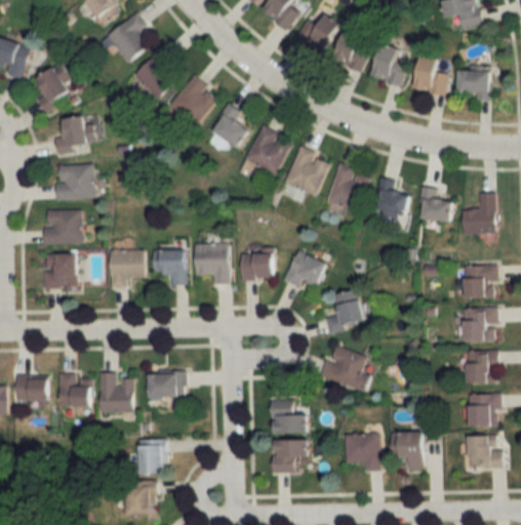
[(87,0),(84,4),(107,25),(120,9),(111,1),(111,0),(87,0)]
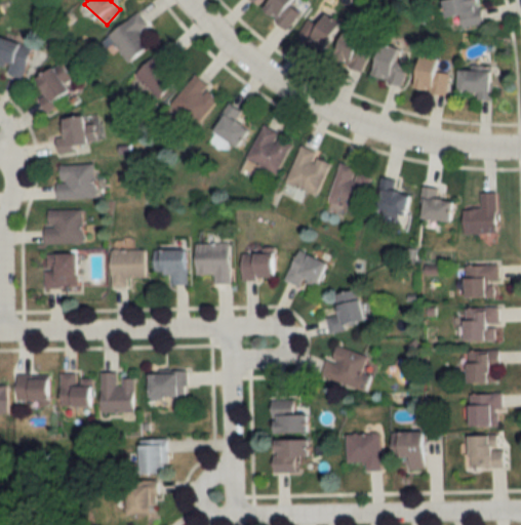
[(287,29),(307,1),(306,0),(271,0),(264,12),(287,29)]
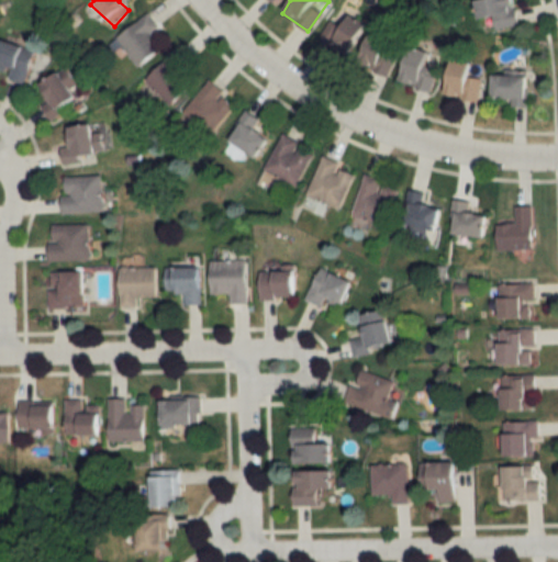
[(517,24),(512,0),(478,0),(475,1),(479,20),(491,18),(493,30),(517,24)]
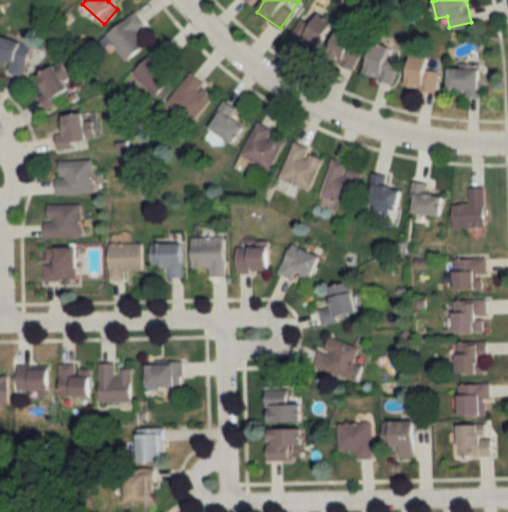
[(143,23),(131,11),(104,38),(126,61),(145,42),(134,32),(143,23)]
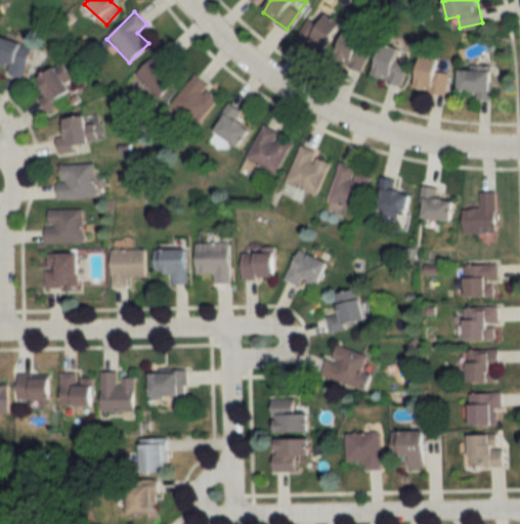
[(317,25),(306,17),(295,37),(322,53),(341,24),(325,13),(317,25)]
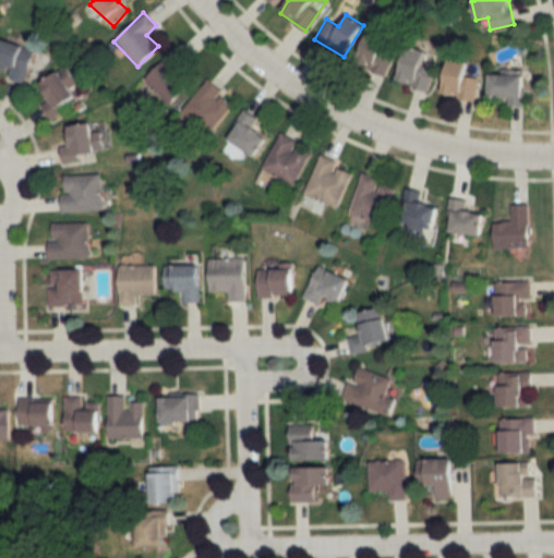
[(397,41),(370,28),(354,61),(382,74),(397,41)]
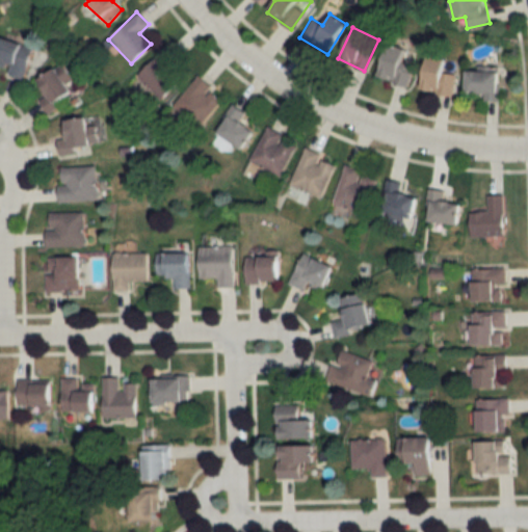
[(0,65),(7,69),(5,73),(20,79),(32,50),(2,37),(0,42),(0,65)]
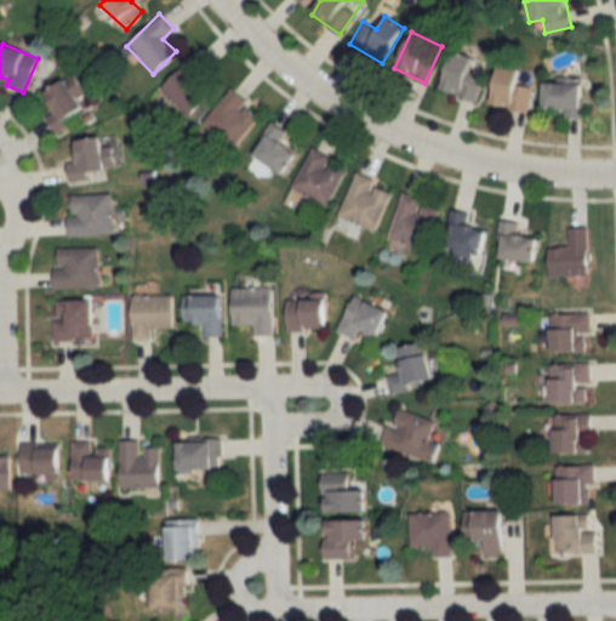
[(473,102),(479,84),(467,80),(474,60),(454,51),(439,90),(473,102)]
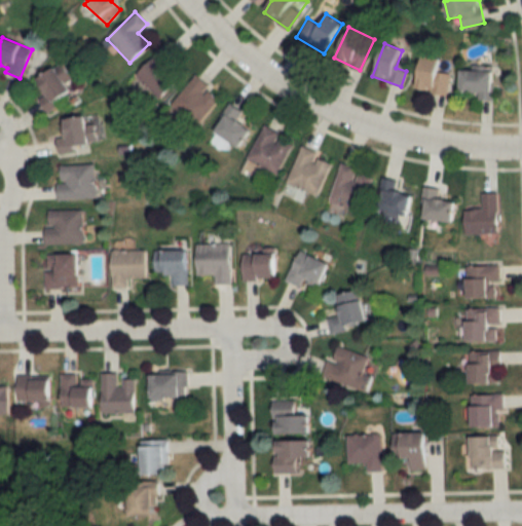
[(179,79),(165,66),(173,60),(161,47),(135,74),(158,100),(179,79)]
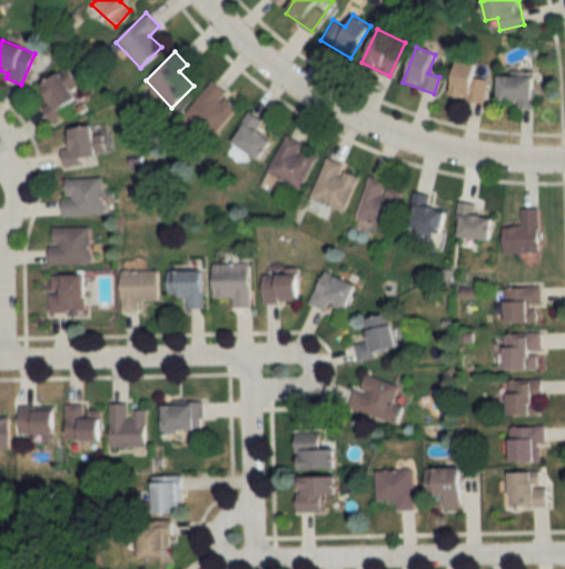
[(475,78),(476,62),(456,60),(452,98),(482,101),(485,79),(475,78)]
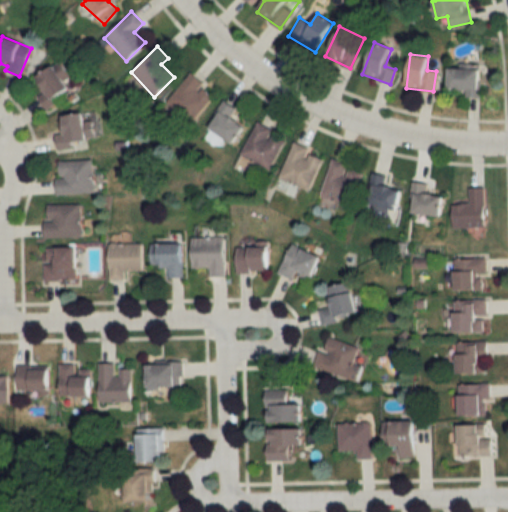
[(44,107),(72,91),(65,80),(69,79),(59,62),(36,76),(46,92),(38,96),(44,107)]
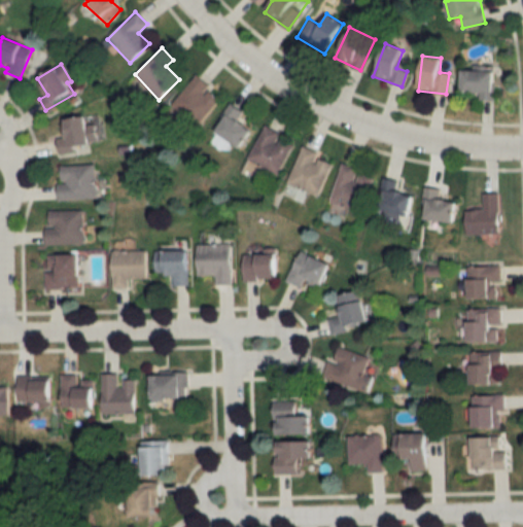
[(493,99),(492,67),(460,68),(460,92),(477,92),(477,100),(493,99)]
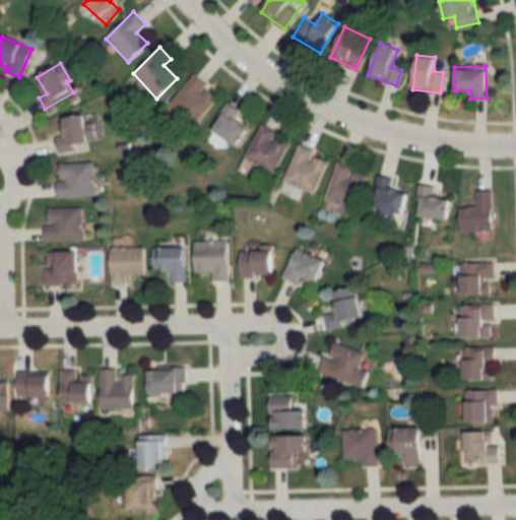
[(192,125),(217,96),(192,73),(167,103),(192,125)]
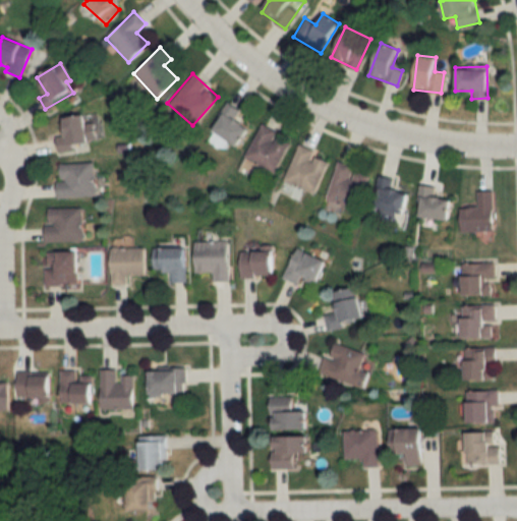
[(235,146),(247,128),(233,118),(239,111),(226,102),(208,126),(235,146)]
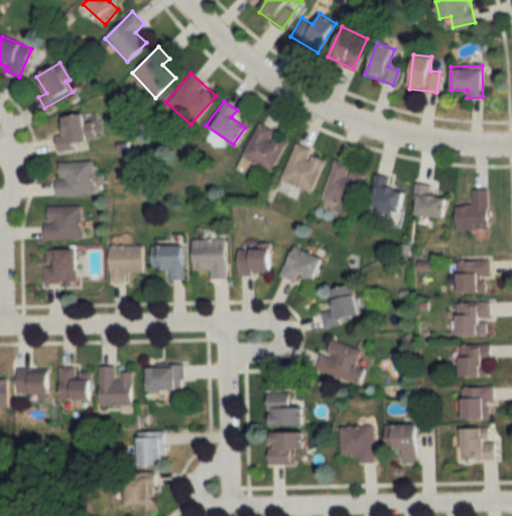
[(61,118),(66,132),(52,136),(56,149),(90,140),(82,113),(61,118)]
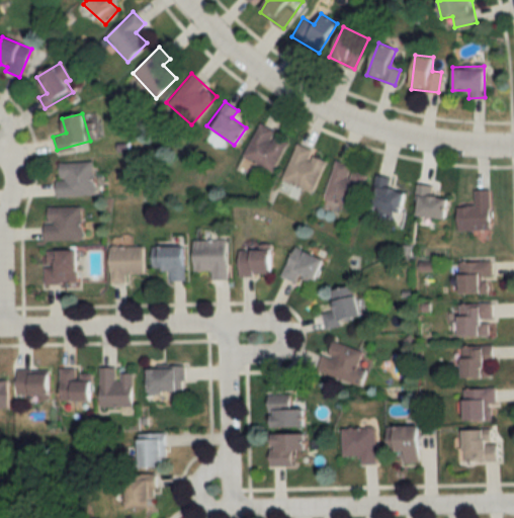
[(272,171),(286,139),(256,124),(242,158),(272,171)]
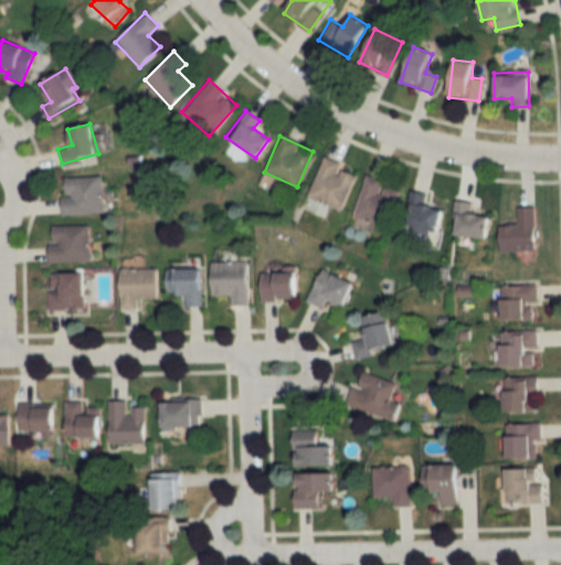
[(306,198),(339,210),(355,170),(320,158),(306,198)]
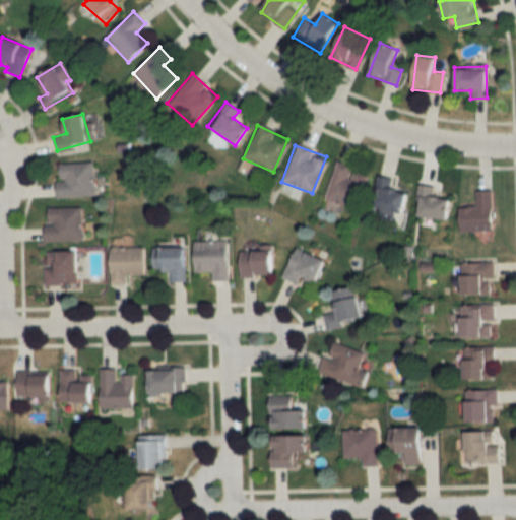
[(91,161),(55,163),(55,196),(92,195),(91,161)]
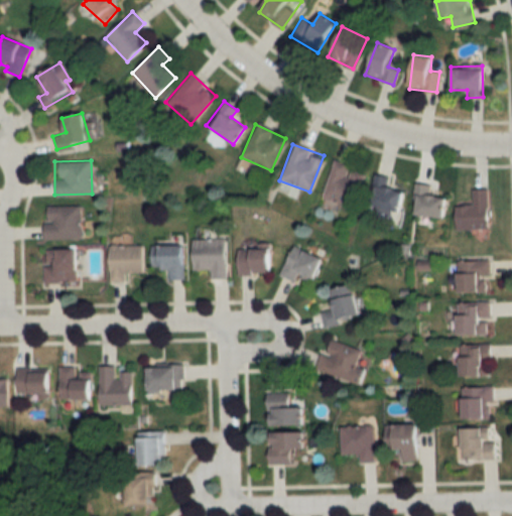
[(321,200),(354,209),(364,169),(332,161),(321,200)]
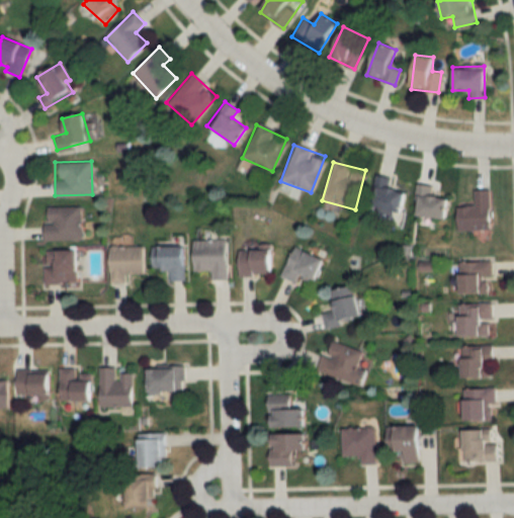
[(371,210),(402,213),(404,190),(389,189),(390,177),(374,175),(371,210)]
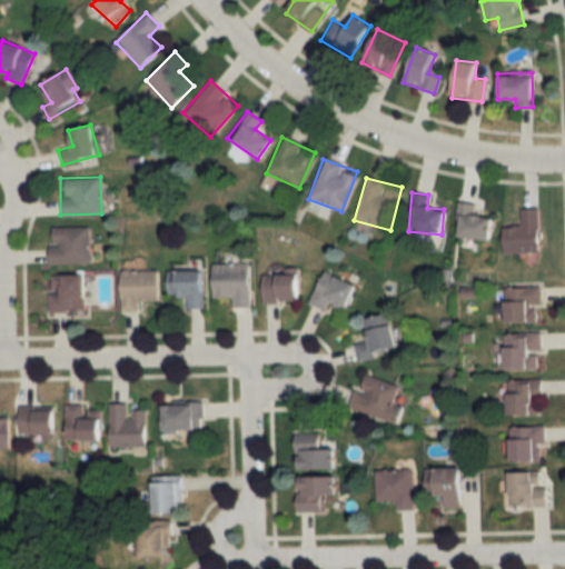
[(489,240),(492,217),(473,216),(473,202),(457,201),(455,238),(489,240)]
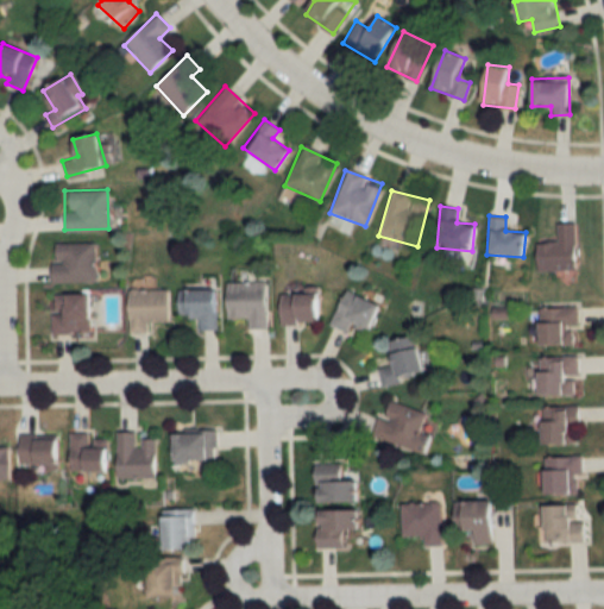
[(538,269),(574,269),(574,223),(557,223),(557,242),(538,242),(538,269)]
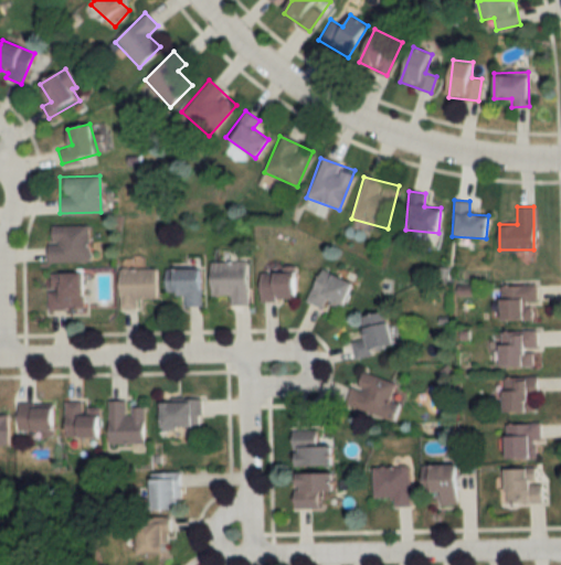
[(86,225),(46,225),(46,263),(86,263),(86,225)]
